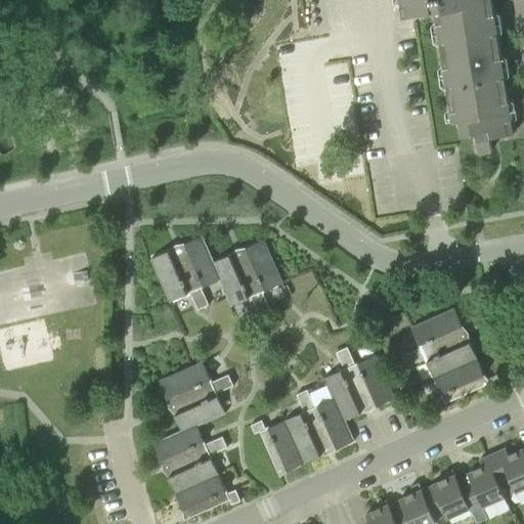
[(523,0),(400,0),(403,17),(436,12),(453,122),(461,121),(463,135),(476,133),(479,153),(492,150),(490,137),(514,134),(492,0),(523,0)]
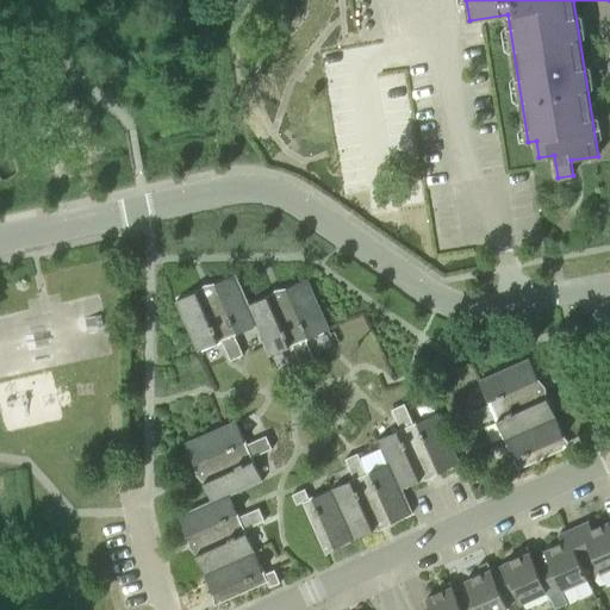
[(259,324),(249,304),(236,274),(216,282),(217,287),(207,291),(229,337),(222,341),(226,350),(240,344),(235,335),(255,325),(259,324)]
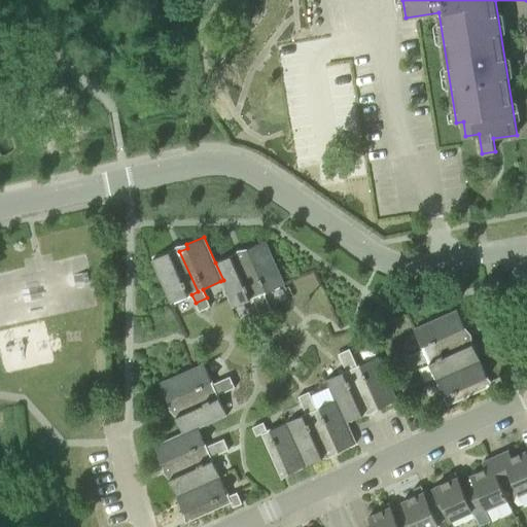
[(249,252),(242,255),(259,295),(253,297),(257,307),(268,302),(265,293),(284,284),(265,241),(247,248),(249,252)]
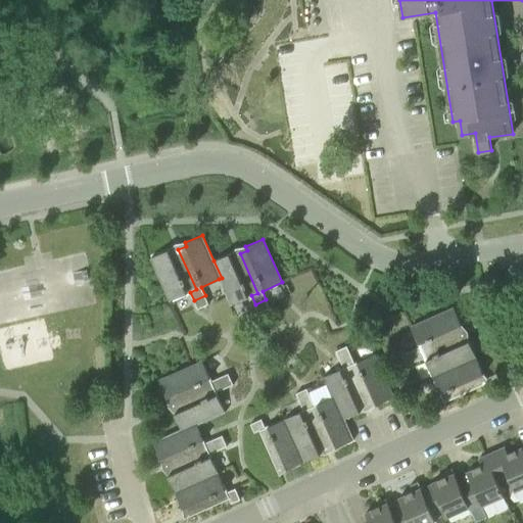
[(171,300),(190,292),(196,289),(178,249),(170,253),(169,249),(151,257),(171,300)]
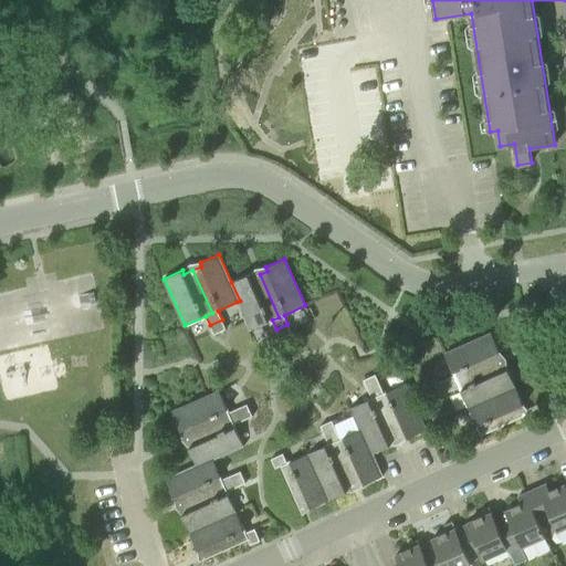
[(279,317),(260,274),(250,279),(248,275),(231,282),(240,301),(237,302),(250,329),(272,320),(279,317)]
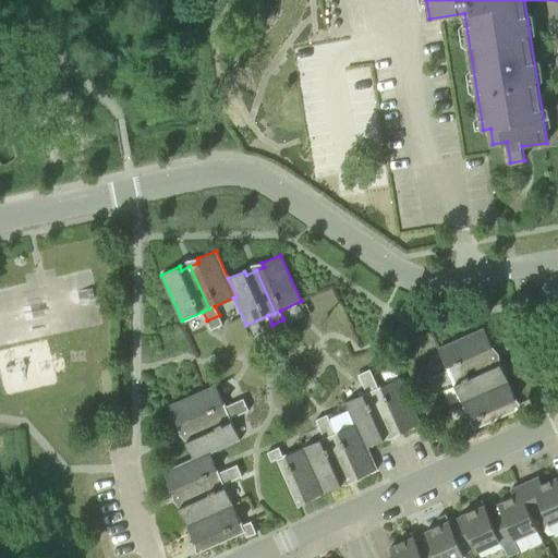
[(207,320),(211,329),(222,324),(219,315),(207,320)]
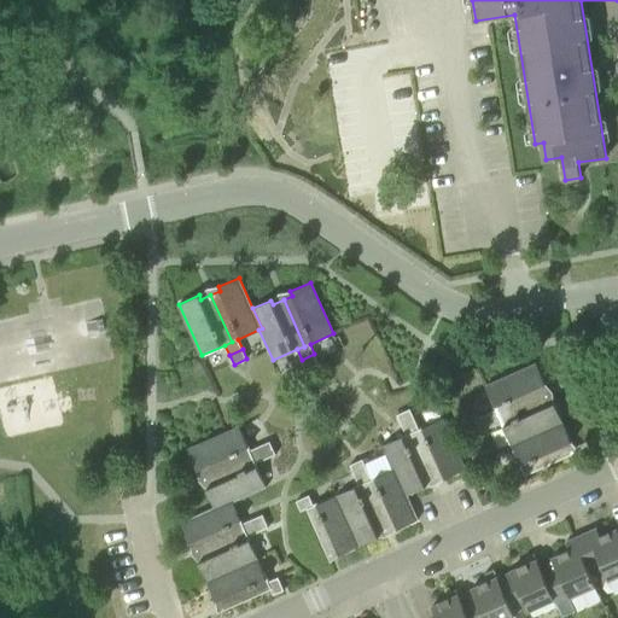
[(302,360),(305,369),(319,365),(314,354),(302,360)]
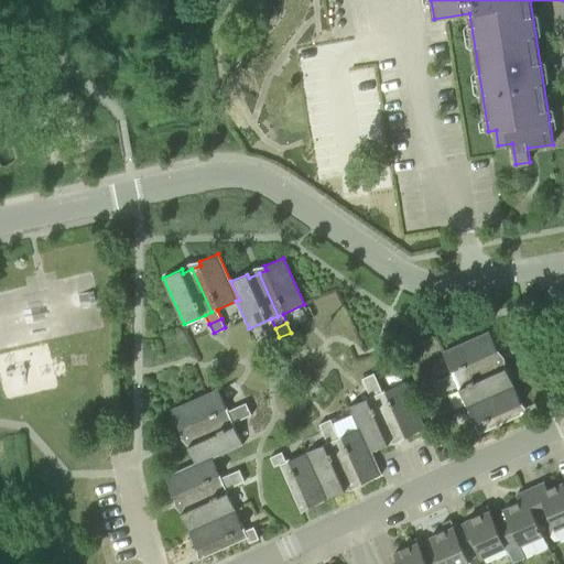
[(456,380),(498,361),(494,351),(498,349),(490,332),(443,353),(453,373),(456,380)]
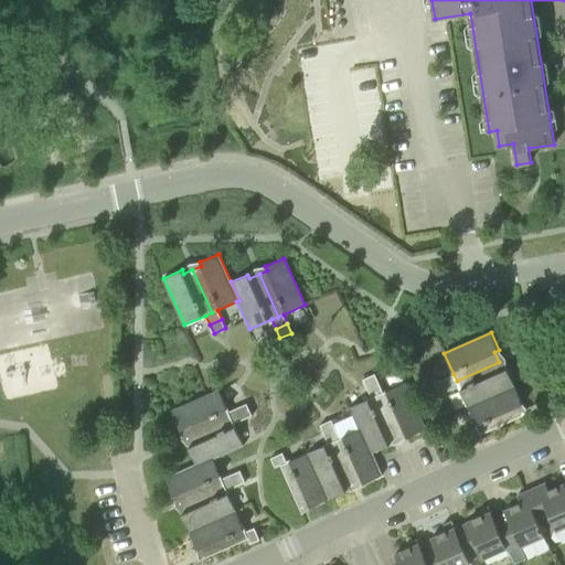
[(503,370),(499,362),(457,381),(454,374),(445,379),(450,391),(459,386),(468,405),(514,385),(507,369),(503,370)]
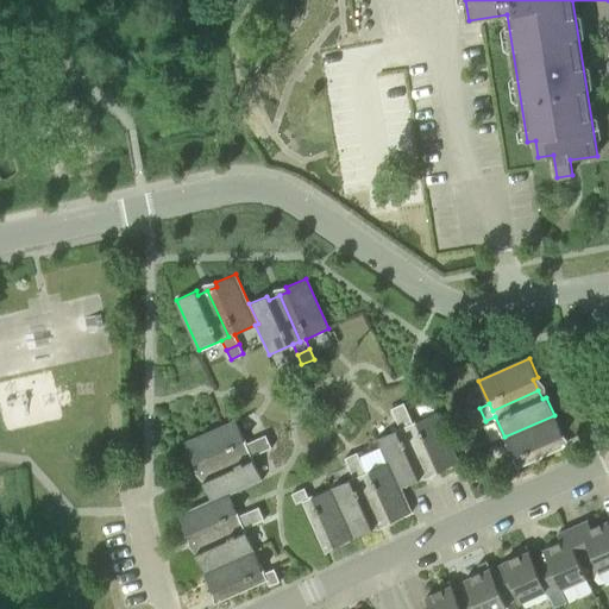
[(395,419),(408,413),(403,403),(390,409),(395,419)]
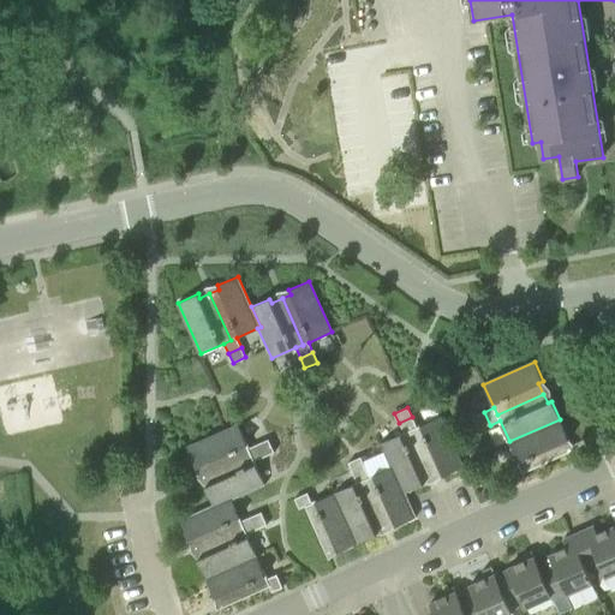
[(490,425),(484,412),(473,417),(479,430),(490,425)]
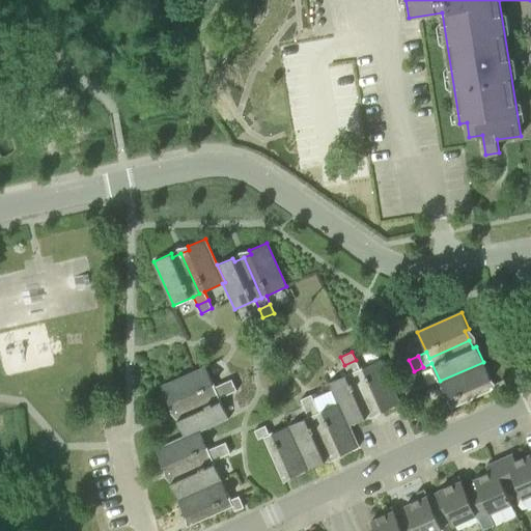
[(380,359),(359,369),(356,370),(373,411),(381,408),(383,411),(399,403),(380,359)]
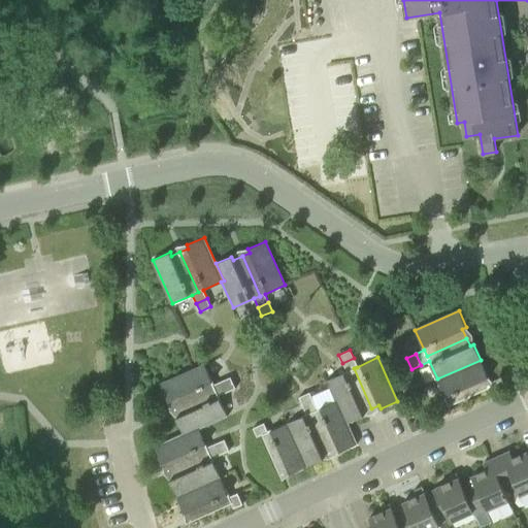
[(354,358),(342,363),(345,371),(327,381),(336,401),(338,400),(349,423),(364,416),(362,413),(371,408),(354,368),(357,367),(354,358)]
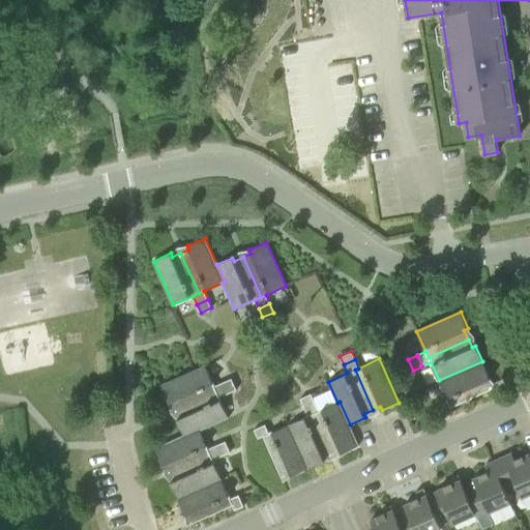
[(482,361),(439,380),(447,401),(439,405),(444,416),(453,412),(451,407),(491,389),(487,380),(490,378),(482,361)]
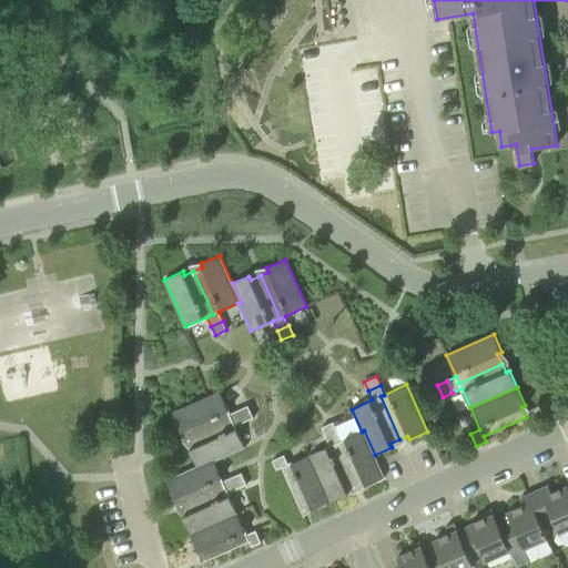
[(232,419),(230,414),(220,392),(173,414),(181,432),(185,429),(190,438),(232,419)]
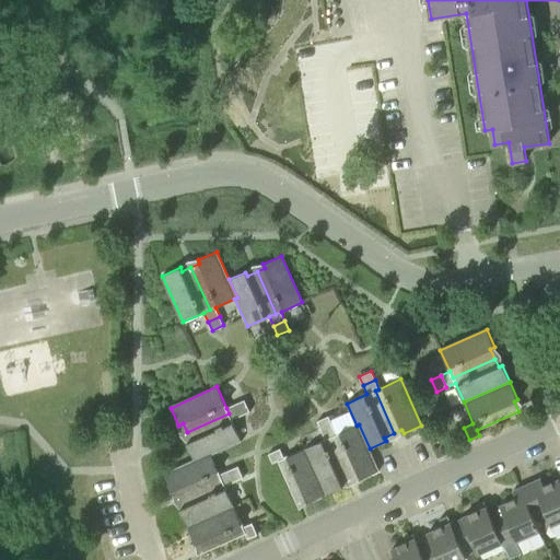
[(245,400),(235,404),(241,416),(251,411),(245,400)]
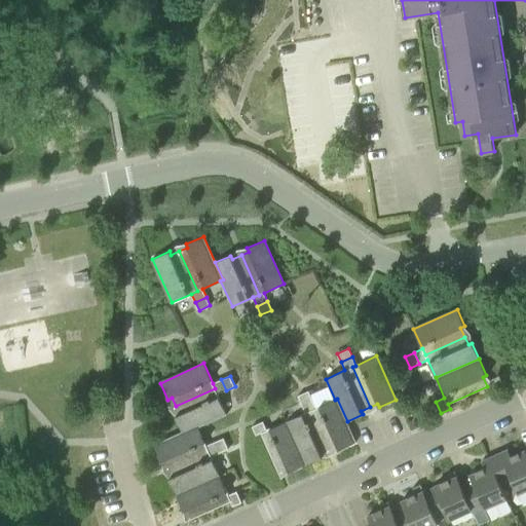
[(226,390),(221,379),(213,383),(215,388),(176,406),(179,413),(174,415),(178,423),(182,431),(197,425),(198,427),(227,415),(218,395),(226,390)]
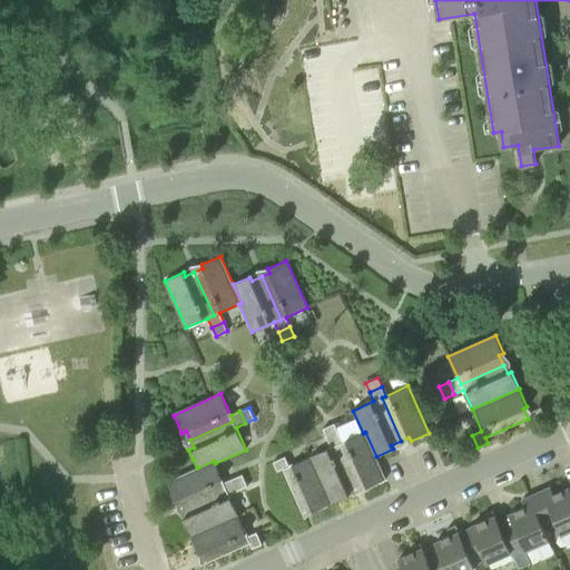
[(326,438),(338,432),(334,423),(323,429),(326,438)]
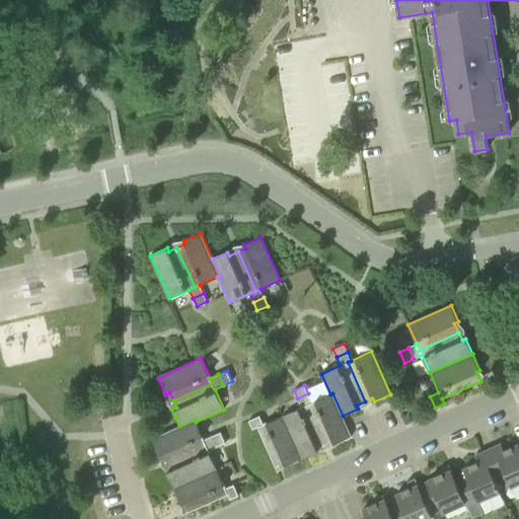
[(283,416),(301,458),(318,451),(316,448),(325,444),(307,404),(312,402),(308,393),(297,398),(301,408),(283,416)]
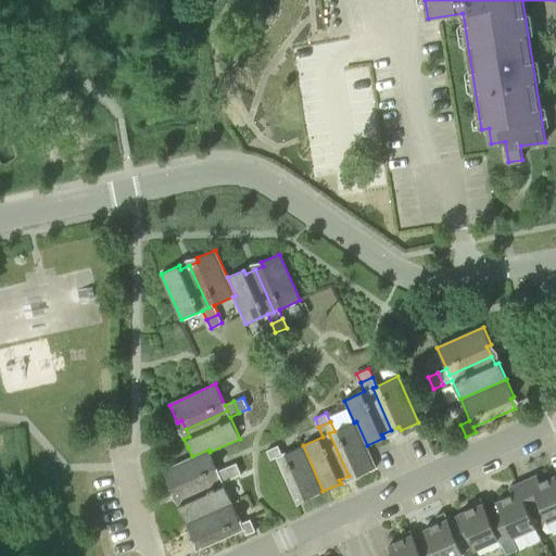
[(377,467),(367,445),(356,421),(354,422),(335,431),(329,433),(349,476),(356,471),(357,476),(377,467)]
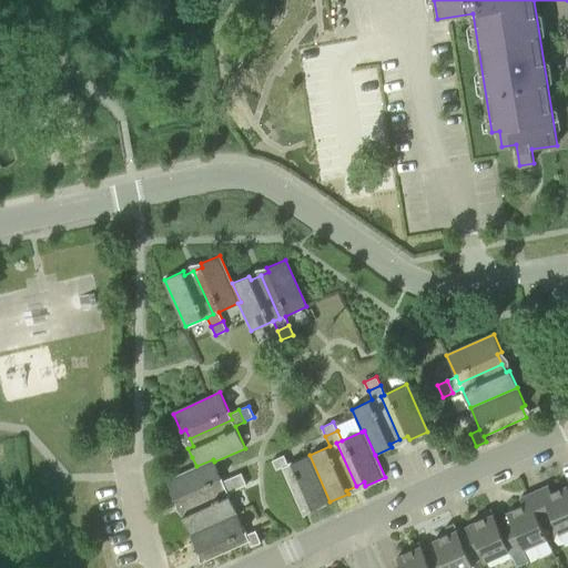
[(330,501),(310,455),(288,464),(284,455),(272,460),(276,470),(282,468),(301,510),(311,506),(312,509),(330,501)]
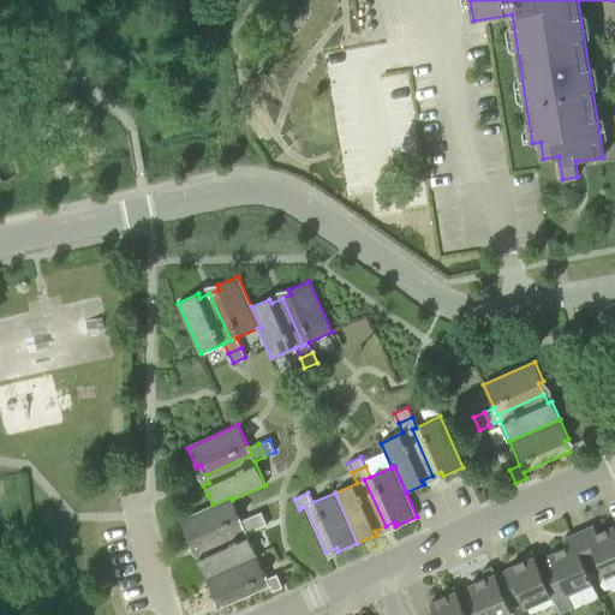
[(198,549),(244,529),(248,535),(257,530),(251,517),(242,521),(232,500),(231,497),(213,505),(180,519),(189,541),(193,538),(198,549)]
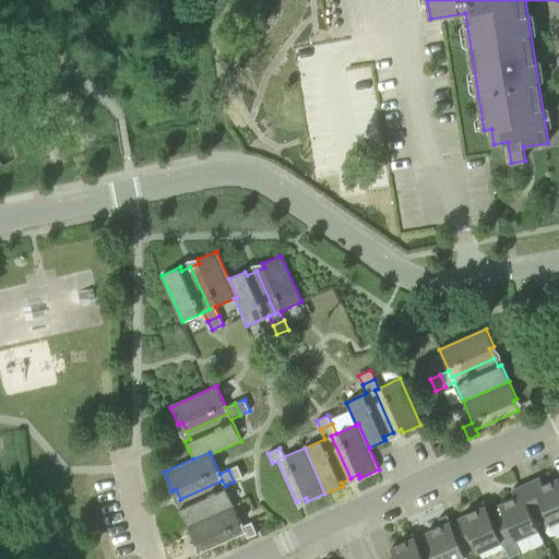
[(228,470),(234,482),(242,477),(238,465),(228,470)]
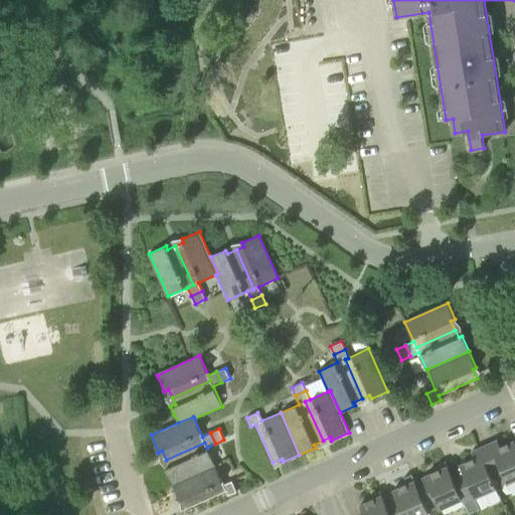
[(514,441),(501,447),(498,442),(492,445),(491,443),(479,449),(490,474),(501,469),(507,483),(514,479),(514,441)]
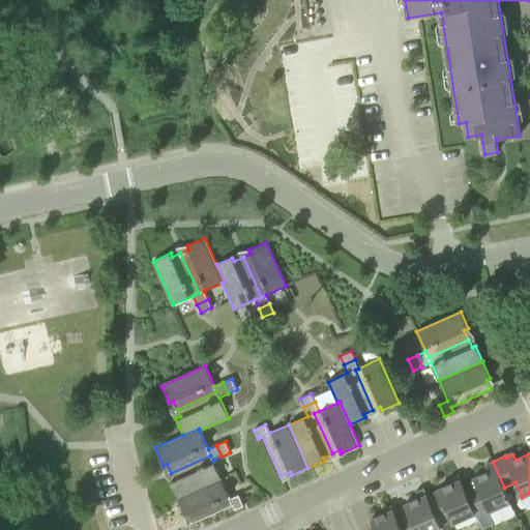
[(222,478),(213,461),(210,455),(171,473),(174,480),(171,482),(177,498),(222,478)]
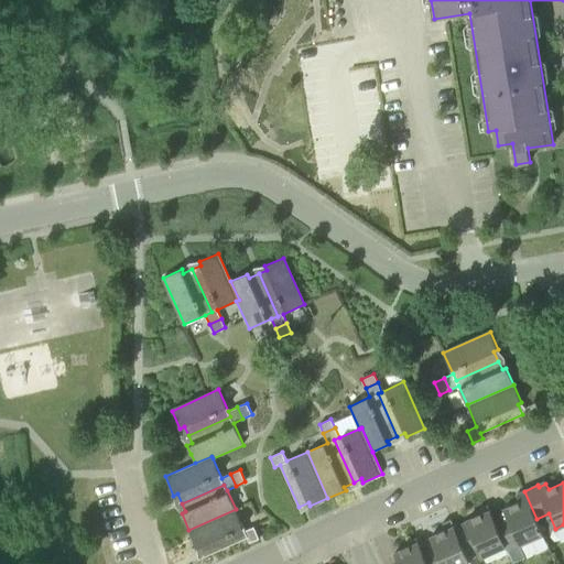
[(544,534),(537,519),(524,491),(523,491),(524,494),(517,497),(519,502),(503,509),(507,516),(495,521),(506,546),(507,549),(519,543),(520,545),(544,534)]
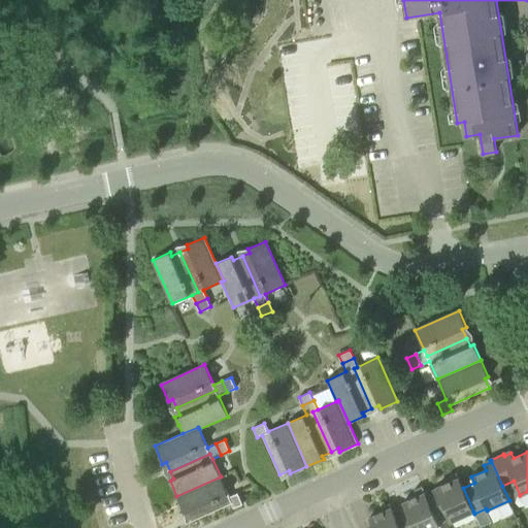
[(473,512),(463,488),(457,472),(449,476),(451,482),(426,493),(424,488),(423,488),(425,494),(437,520),(449,516),(451,522),(473,512)]
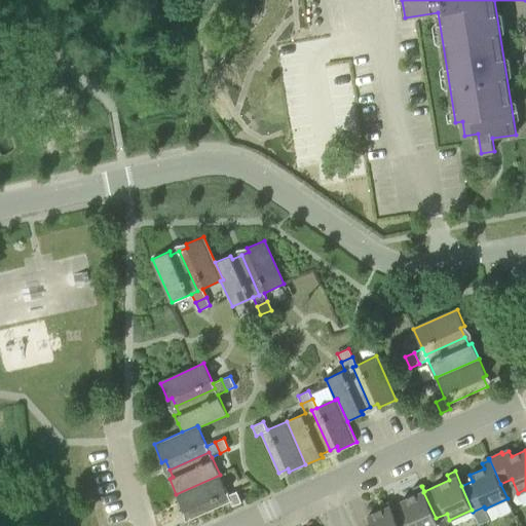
[(228,495),(220,475),(176,494),(184,512),(187,510),(191,519),(231,501),(233,506),(242,502),(237,491),(228,495)]
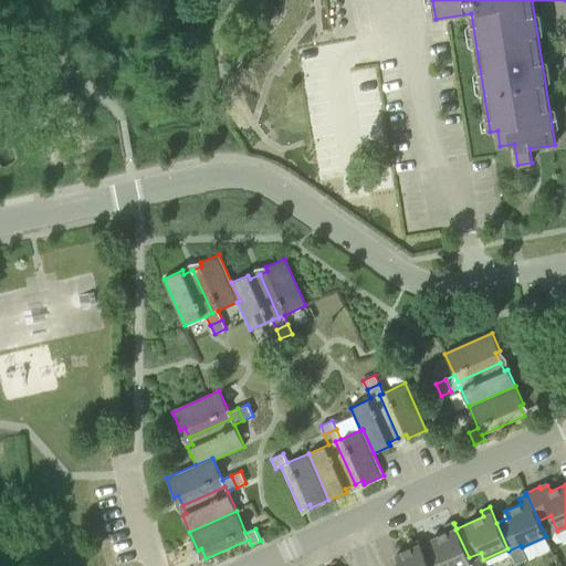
[(469,557),(456,530),(453,523),(444,527),(448,533),(431,538),(435,545),(422,551),(429,565),(462,565),(471,563),(469,557)]
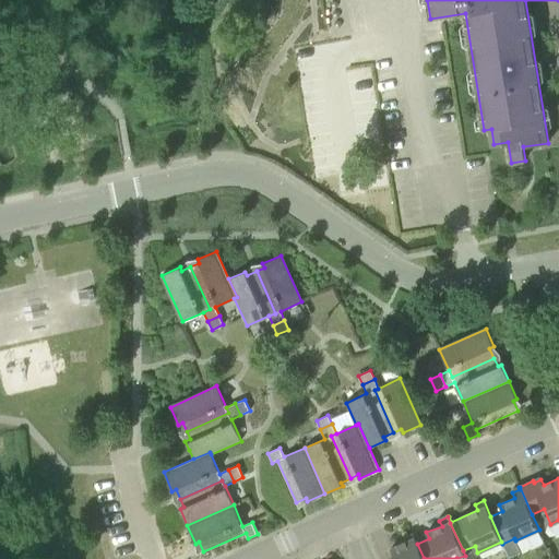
[(424,558),(417,544),(413,532),(404,536),(406,542),(391,548),(395,558),(424,558)]
